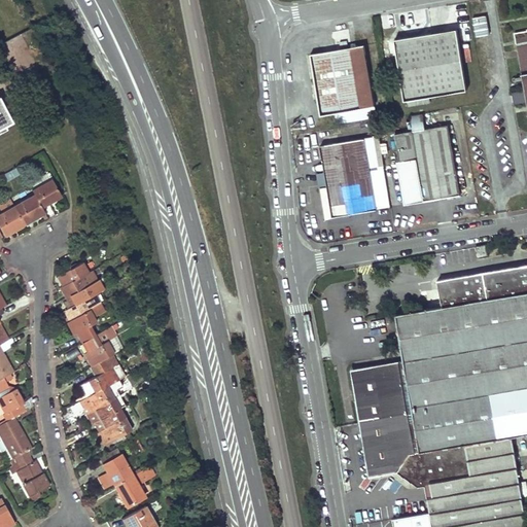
[(466,91),(456,30),(394,40),(405,101),(408,101),(409,106),(430,102),(429,97),(466,91)]
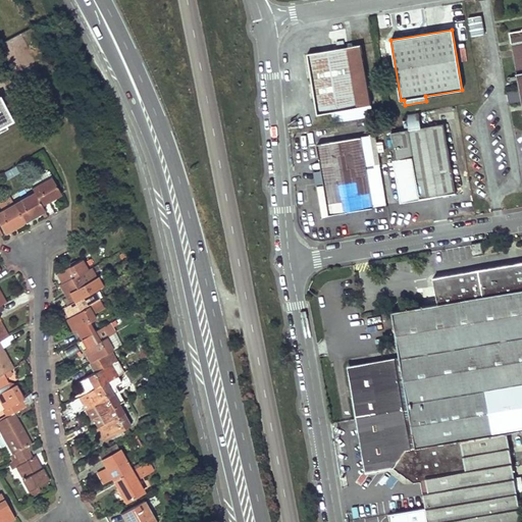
[(521,31),(510,33),(512,45),(520,95),(521,95),(521,31)]
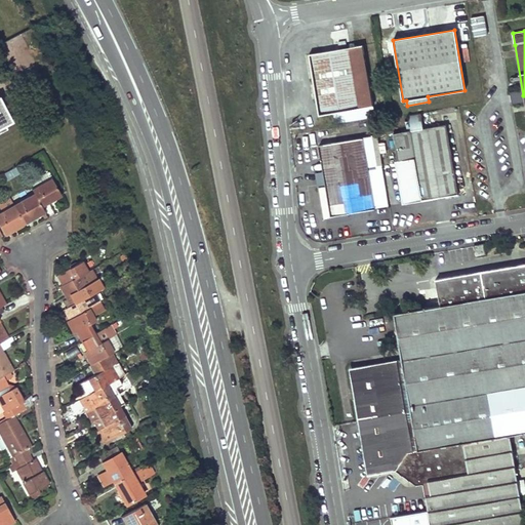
[(372,107),(363,45),(309,54),(319,116),(372,107)]
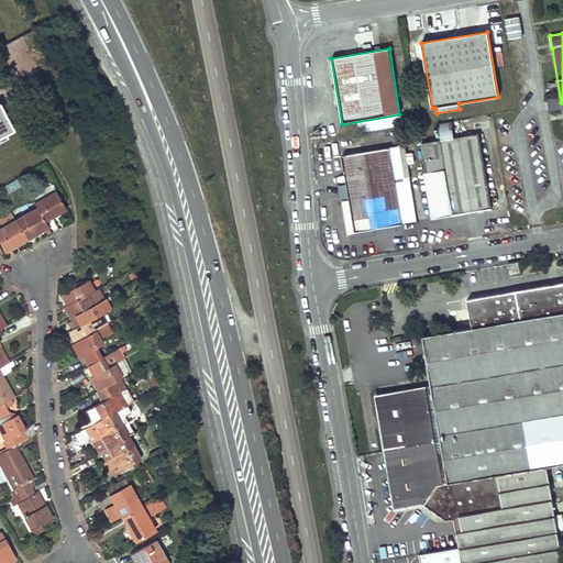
[(548,100),(549,110),(560,108),(559,99),(548,100)]
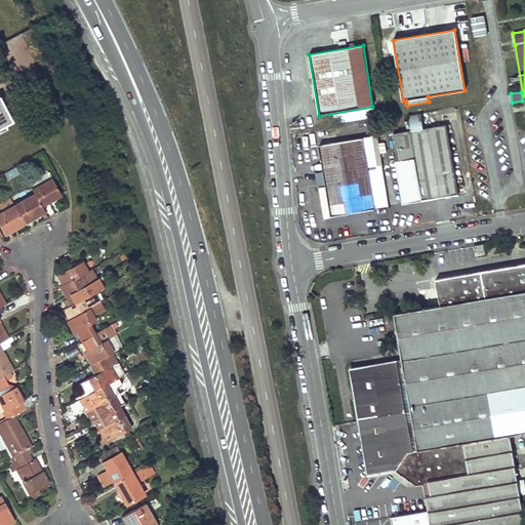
[(0,126),(11,121),(0,98),(0,126)]
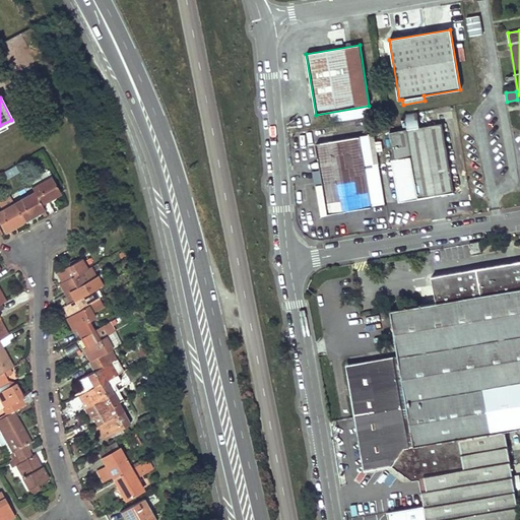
[(416,113),(404,115),(407,130),(389,133),(394,160),(392,160),(399,203),(454,193),(442,124),(419,128),(416,113)]
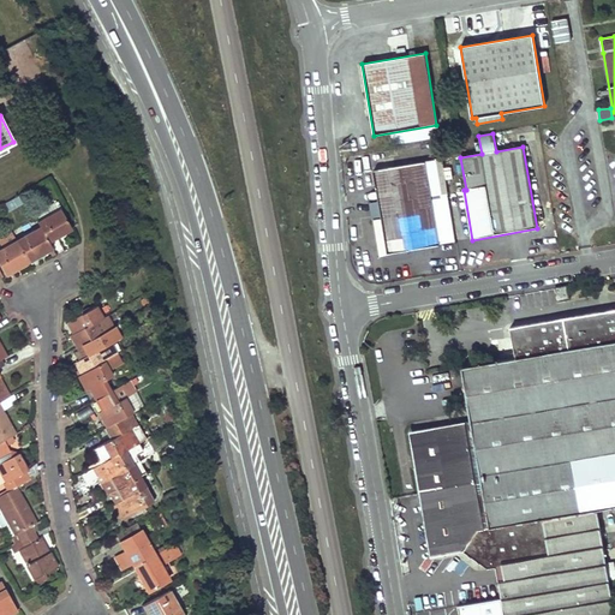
[(440,245),(425,162),(374,171),(382,219),(376,220),(382,255),(440,245)]
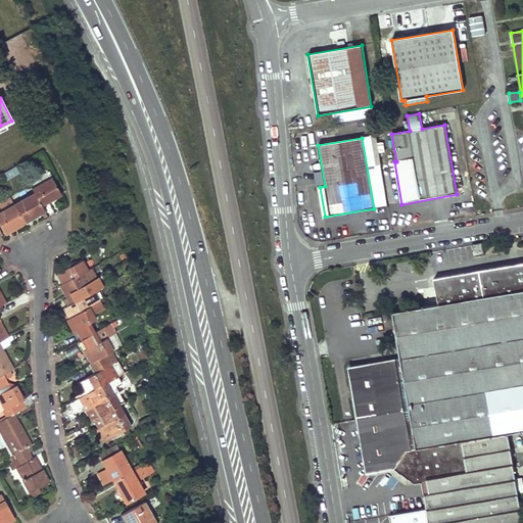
[(4,173),(7,180),(19,173),(16,167),(4,173)]
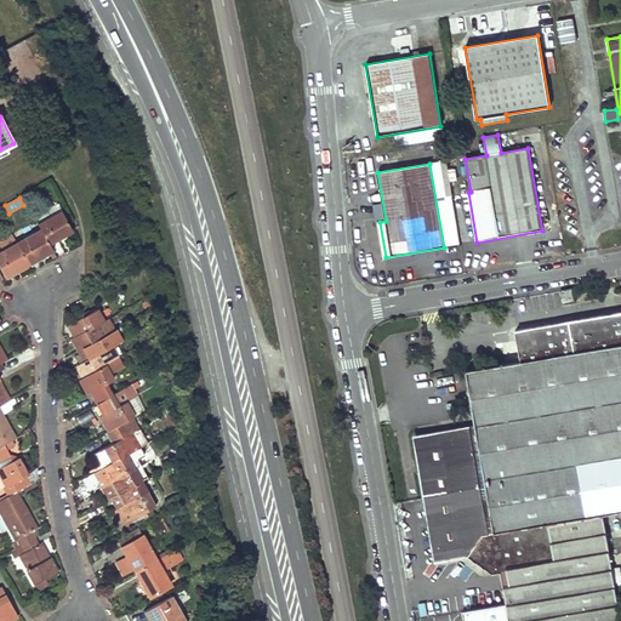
[(61,211),(38,224),(41,229),(49,244),(60,238),(72,231),(61,211)]
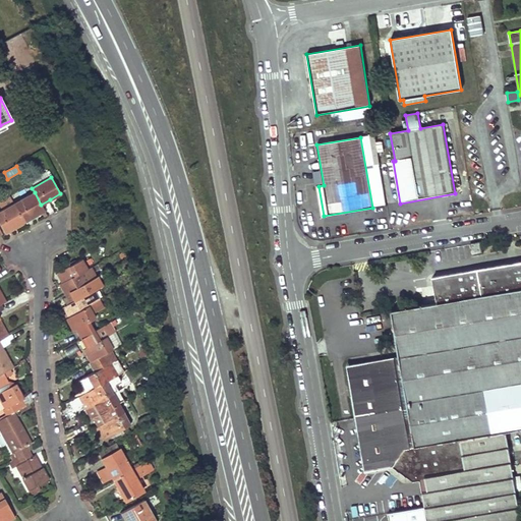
[(35,192),(14,204),(24,222),(32,217),(44,211),(41,205),(35,192)]
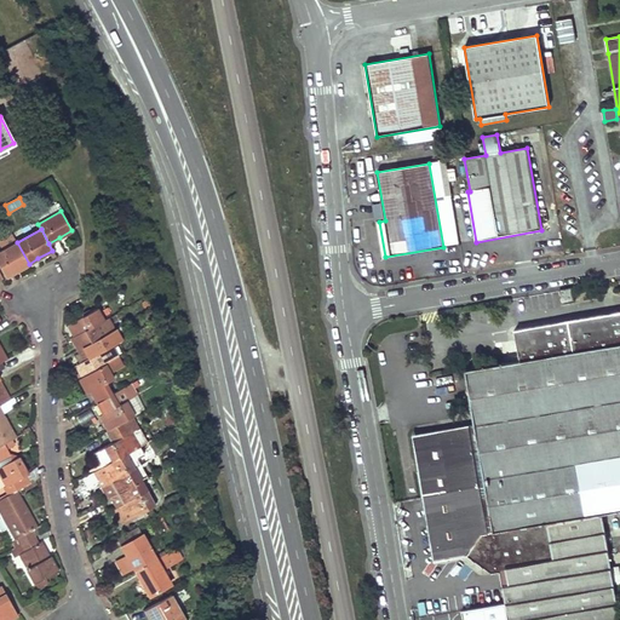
[(0,245),(3,251),(0,252),(0,268),(5,276),(17,270),(29,264),(17,242),(12,235),(0,241),(0,245)]
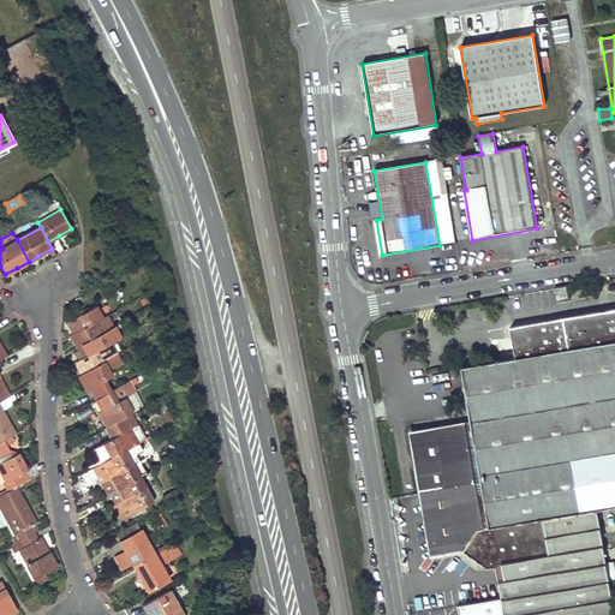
[(573,300),(571,286),(555,290),(557,303),(573,300)]
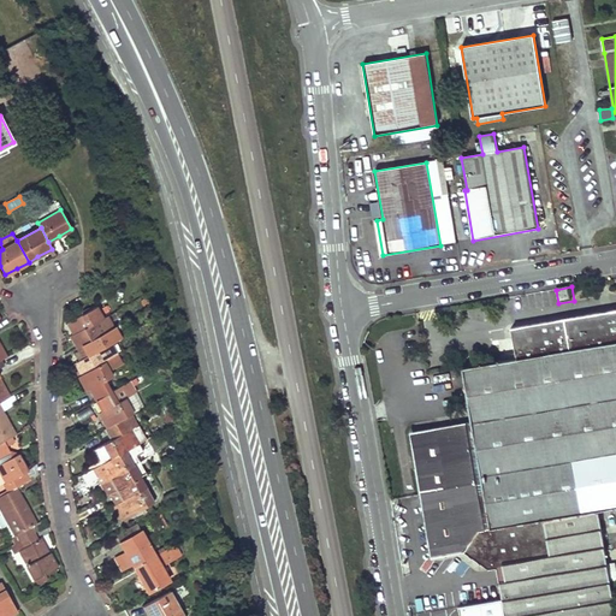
[(98,306),(67,321),(71,327),(75,333),(104,318),(98,306)]
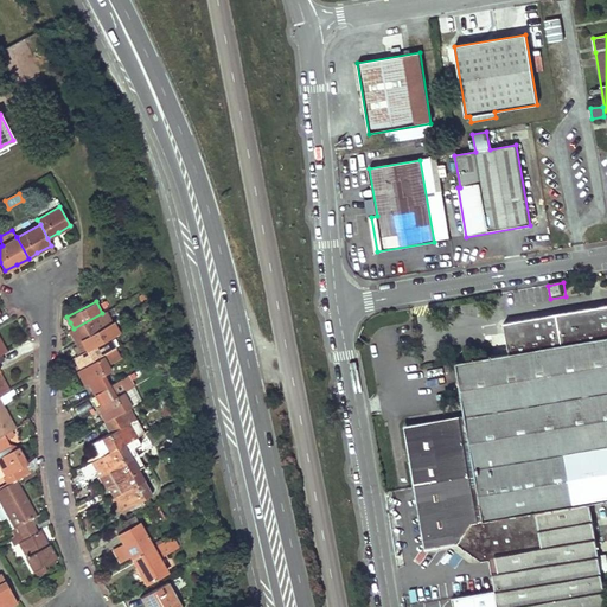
[(606,305),(504,321),(510,352),(457,362),(465,415),(409,426),(430,548),(458,543),(481,560),(496,557),(499,575),(493,576),(496,593),(452,600),(452,606),(606,606),(606,605),(589,503),(606,499),(606,305)]
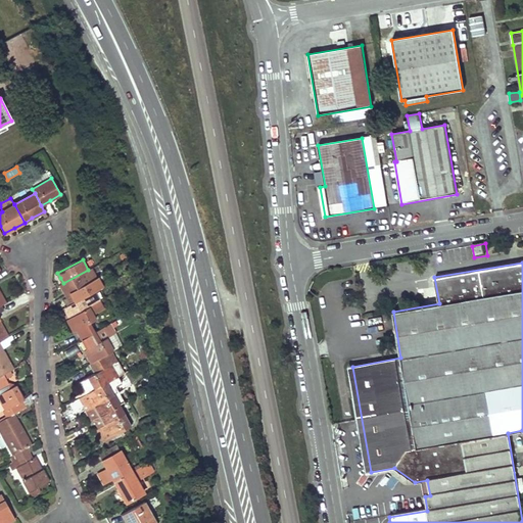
[(63,283),(58,286),(61,291),(63,295),(95,278),(90,269),(88,270),(63,283)]
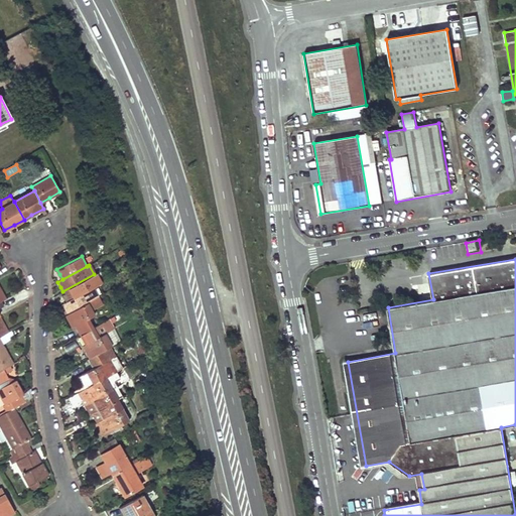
[(94,274),(62,291),(67,297),(69,301),(92,288),(101,283),(95,273),(94,274)]
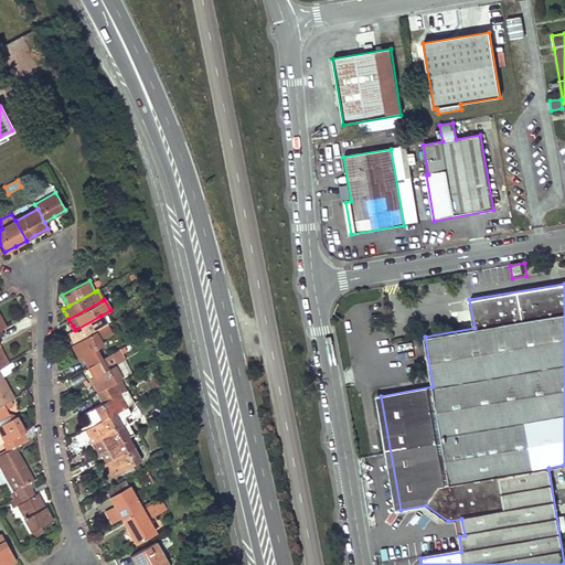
[(75,330),(68,333),(71,339),(74,343),(105,326),(100,316),(75,330)]
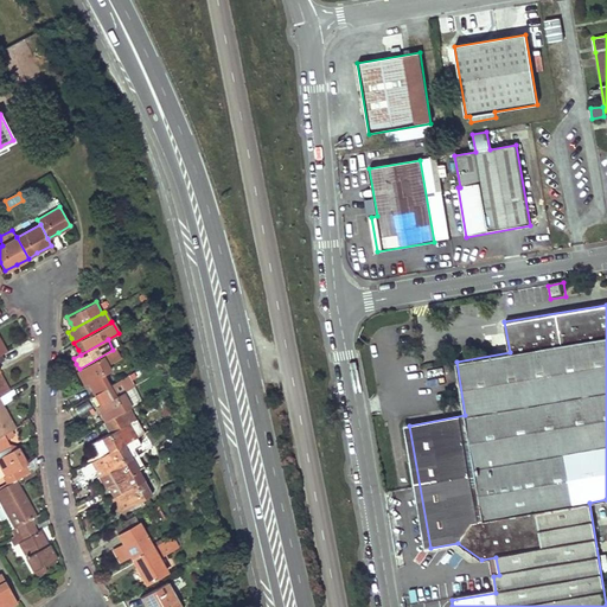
[(80,369),(76,371),(81,379),(84,385),(88,384),(94,394),(109,384),(103,375),(110,370),(108,365),(120,358),(115,350),(113,350),(80,369)]
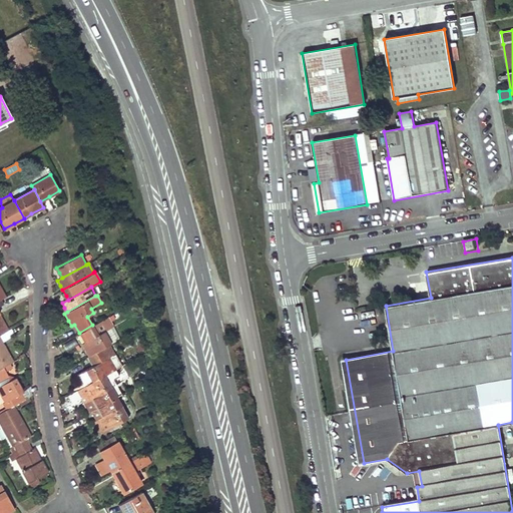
[(85,351),(88,356),(105,347),(110,344),(103,332),(114,326),(108,317),(101,321),(92,325),(79,333),(85,342),(81,344),(85,351)]
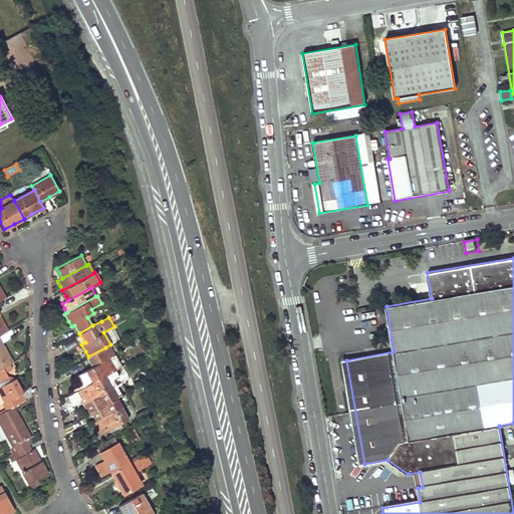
[(108,330),(111,340),(118,338),(115,328),(108,330)]
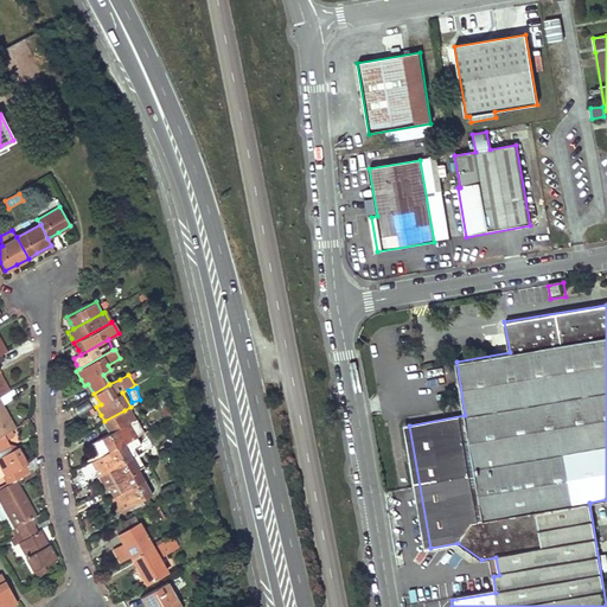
[(0,436),(4,434),(16,428),(8,415),(0,400),(0,436)]
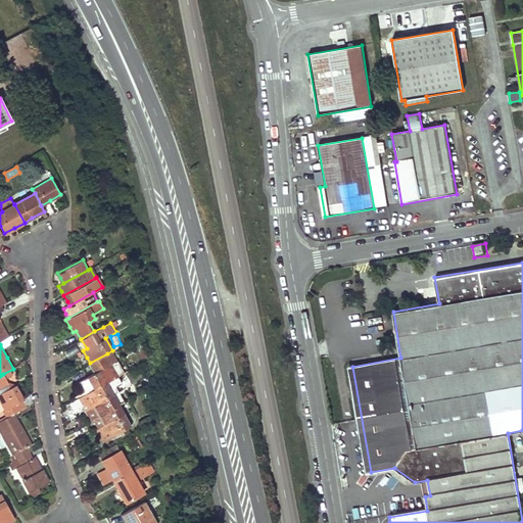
[(90,363),(89,364),(94,372),(88,376),(91,382),(95,388),(105,383),(119,375),(111,363),(107,366),(105,362),(110,359),(107,353),(90,363)]
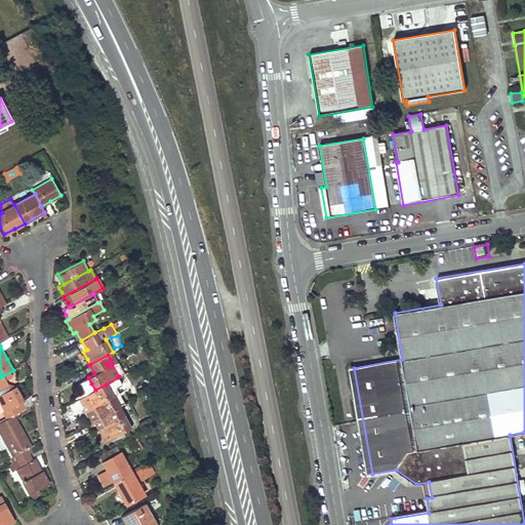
[(115,363),(112,364),(119,376),(121,373),(115,363)]
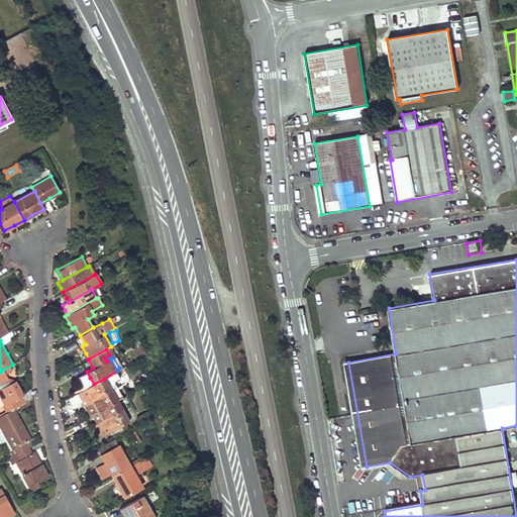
[(367,467),(348,363),(342,363),(362,468),(367,467)]
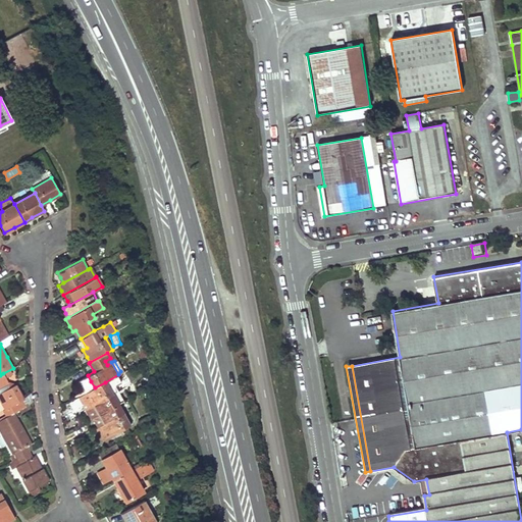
[(0,375),(0,399),(5,408),(6,408),(10,415),(13,413),(23,407),(20,401),(23,399),(17,388),(15,384),(8,383),(3,373),(0,375)]
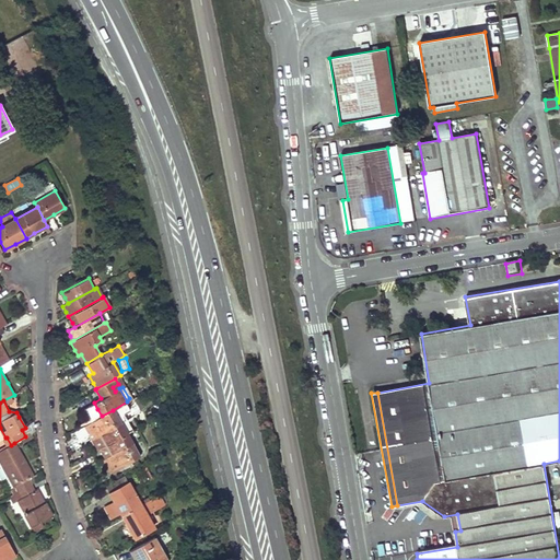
[(102,416),(86,423),(88,426),(94,436),(95,438),(100,434),(105,444),(126,433),(113,410),(102,416)]
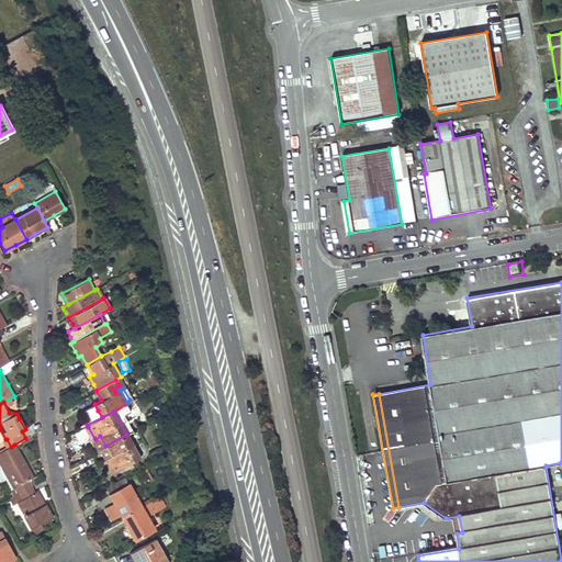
[(88,427),(85,428),(88,434),(91,440),(94,438),(88,427)]
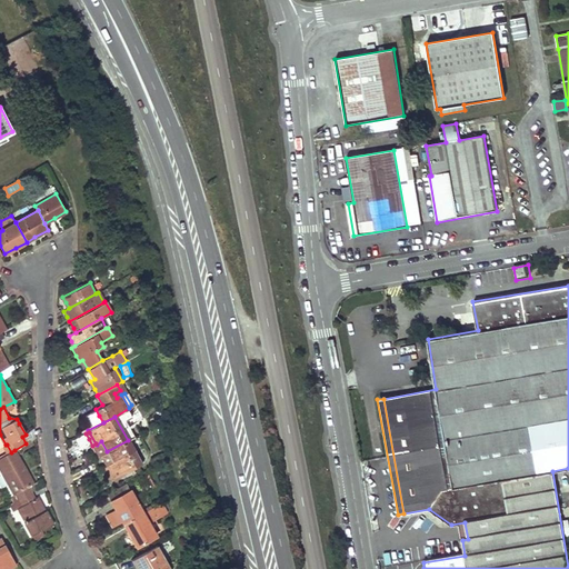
[(128,440),(107,451),(112,461),(105,466),(110,475),(113,479),(119,476),(138,466),(142,463),(128,440)]
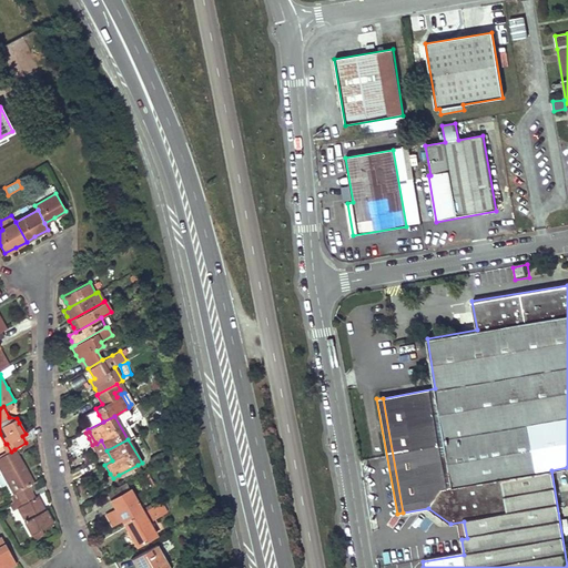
[(11,452),(0,457),(0,470),(13,494),(10,496),(13,501),(31,492),(28,486),(33,483),(27,470),(14,449),(11,452)]
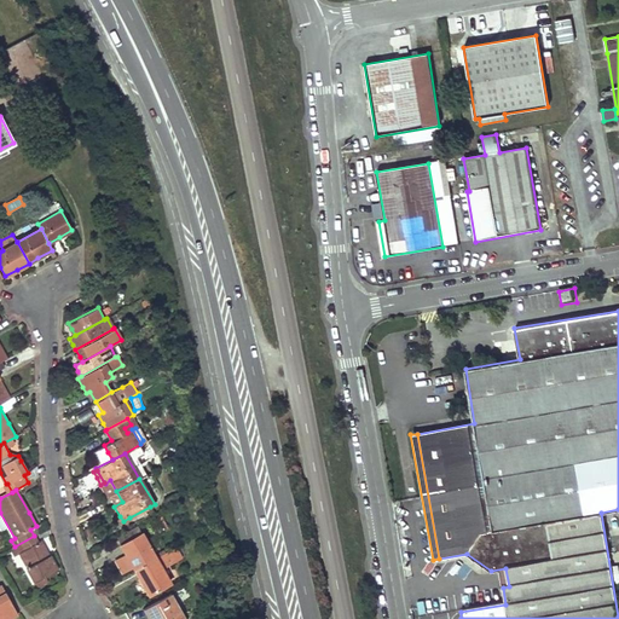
[(150,507),(129,518),(132,524),(154,512),(150,507)]
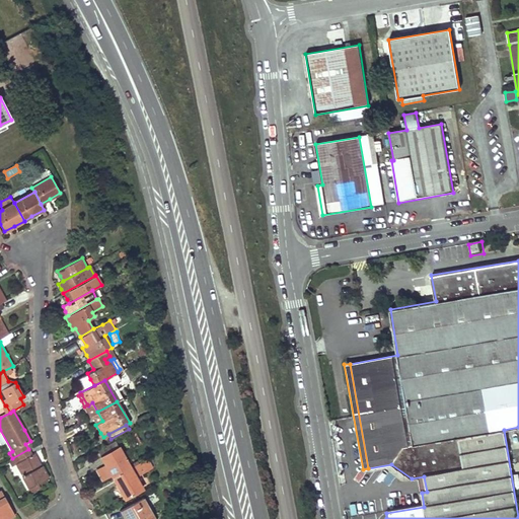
[(133,434),(126,438),(131,448),(138,444),(133,434)]
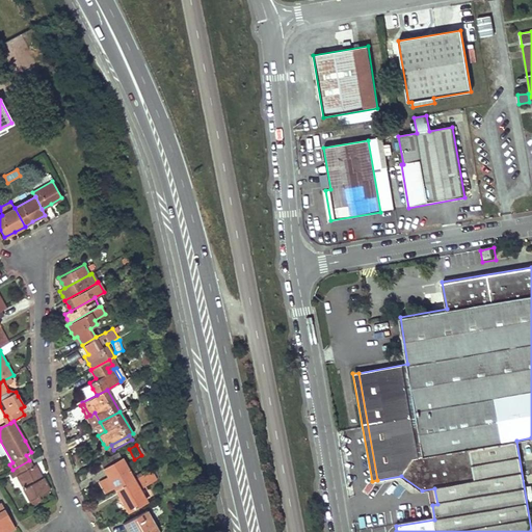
[(117,450),(99,460),(103,468),(122,457),(117,450)]
